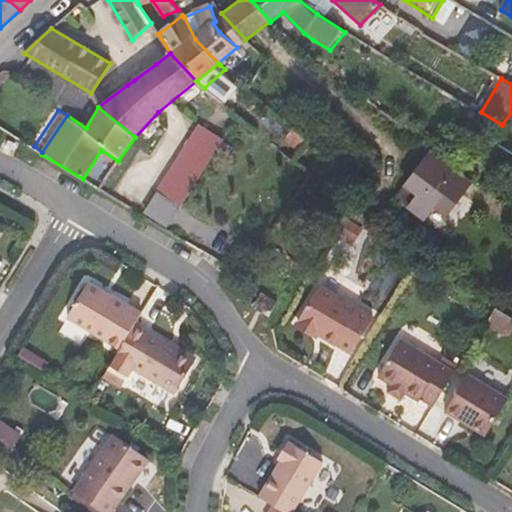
[(204,122),(159,191),(182,206),(227,137),(204,122)]
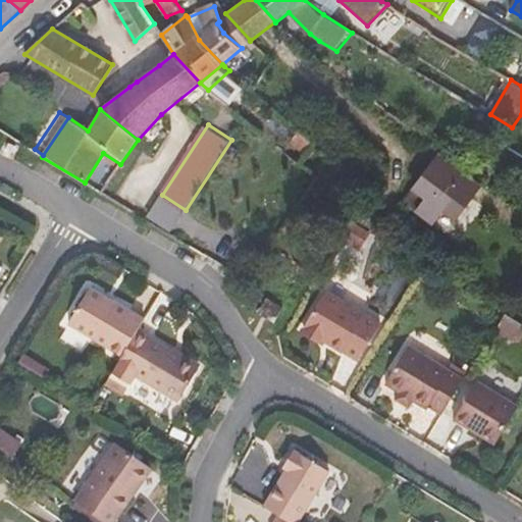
[(455,220),(481,186),(439,154),(413,189),(426,199),(416,211),(432,223),(442,211),(455,220)]
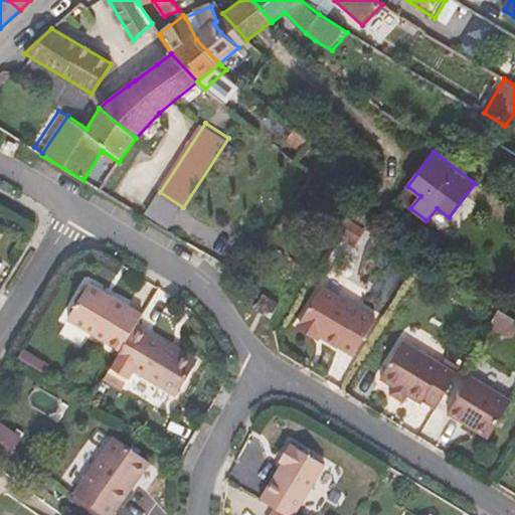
[(144,217),(168,232),(183,207),(160,192),(144,217)]
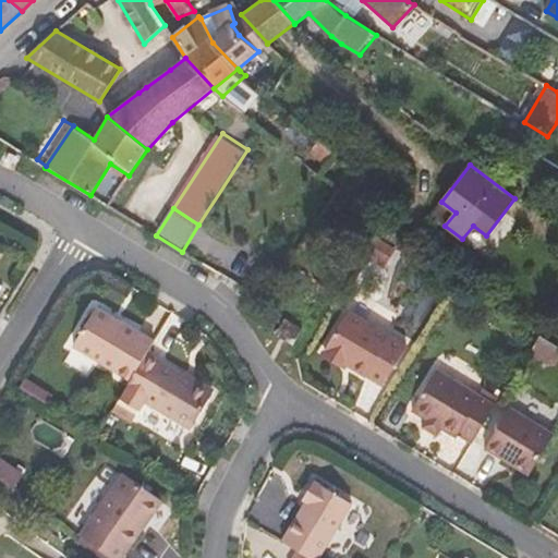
[(396,251),(407,233),(389,221),(377,240),(396,251)]
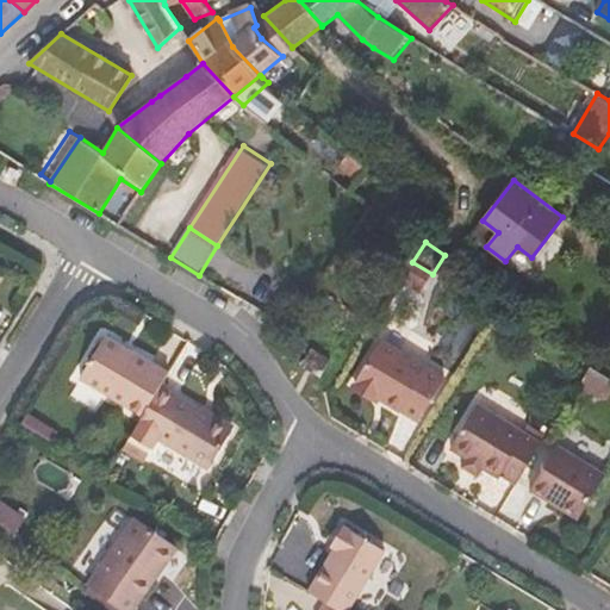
[(433,274),(412,262),(400,279),(422,292),(433,274)]
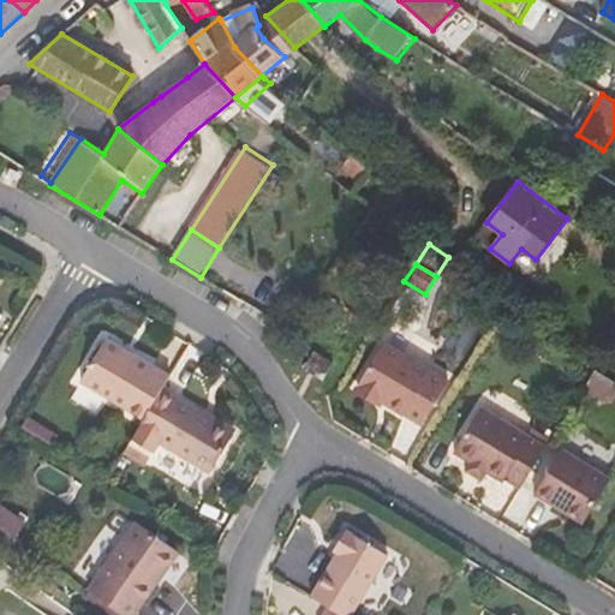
[(163,389),(172,375),(135,352),(133,353),(107,338),(81,380),(145,418),(163,389)]
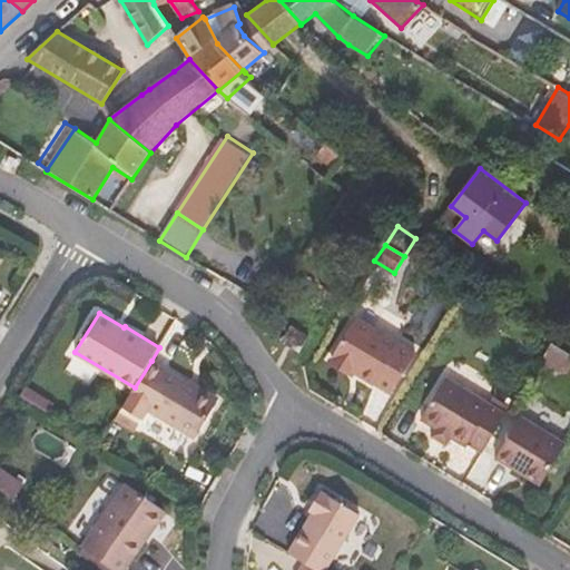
[(356,316),(332,357),(356,372),(392,394),(416,353),(356,316)]
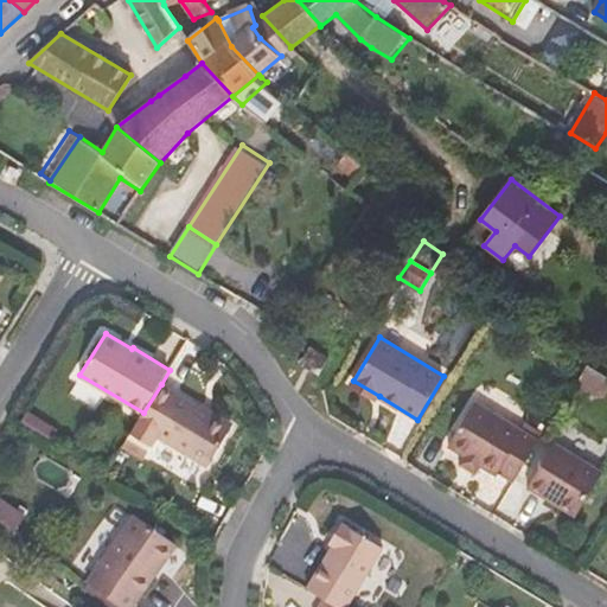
[(330,357),(311,346),(300,364),(320,375),(330,357)]
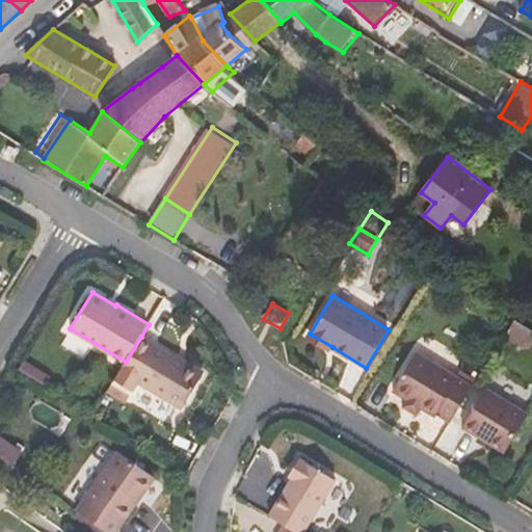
[(333,347),(310,334),(307,339),(329,352),(333,347)]
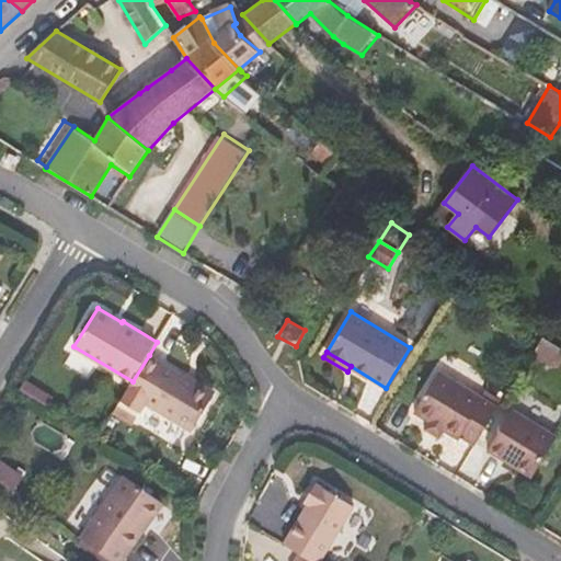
[(133,381),(127,391),(193,430),(214,393),(184,376),(149,355),(133,381)]
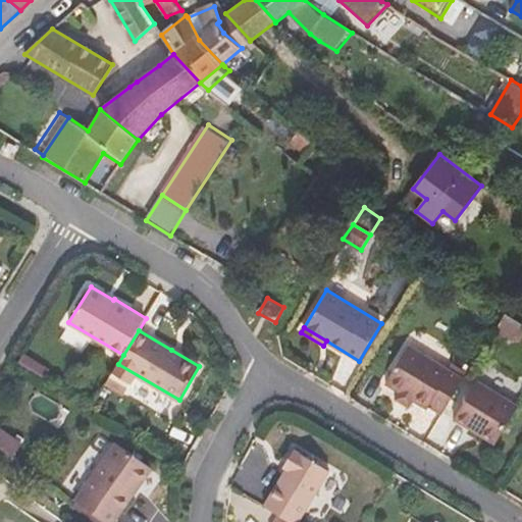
[(173,346),(171,350),(199,366),(202,362),(173,346)]
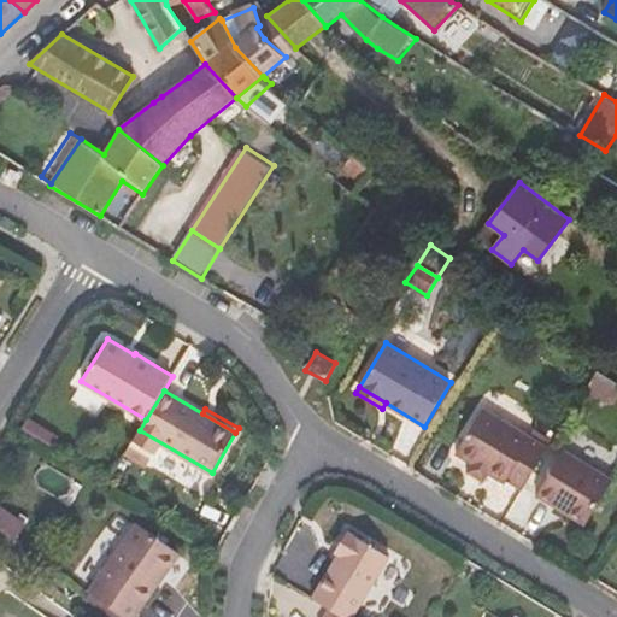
[(507,487),(510,483),(526,493),(550,451),(486,412),(459,457),(507,487)]
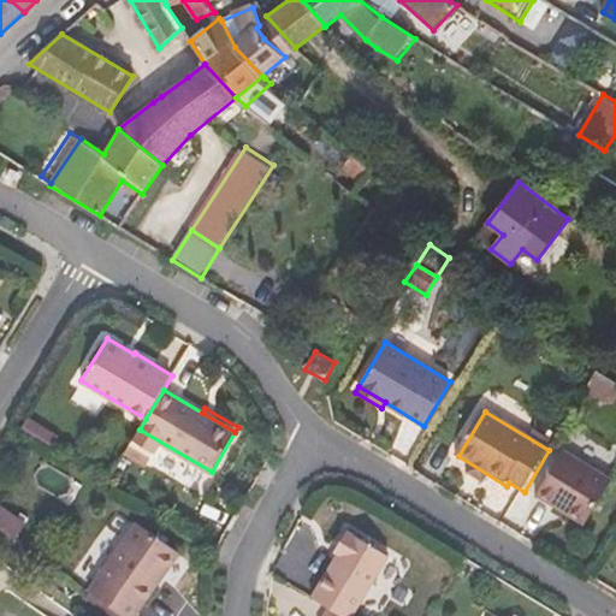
[(563,450),(535,495),(585,525),(612,479),(563,450)]
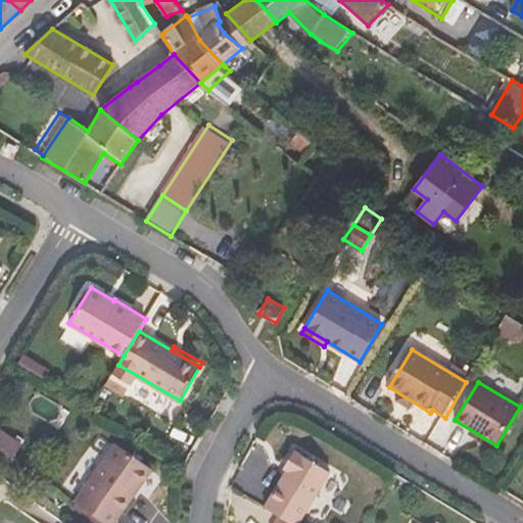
[(21,443),(0,428),(0,446),(13,457),(21,443)]
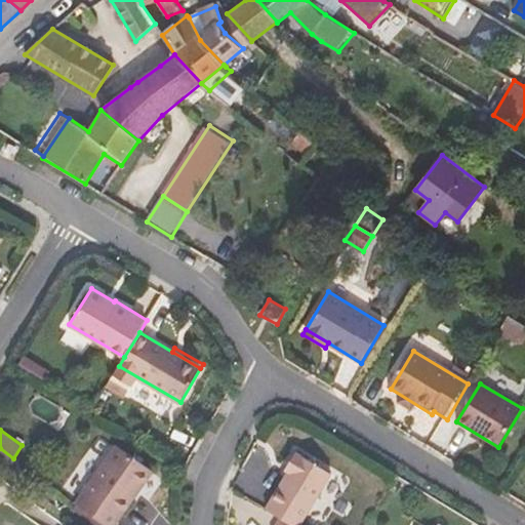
[(72,500),(107,524),(113,524),(133,497),(129,495),(149,469),(114,443),(72,500)]
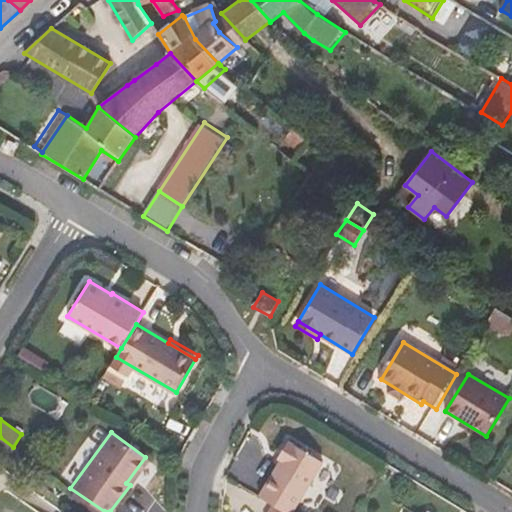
[(283,459),(261,496),(276,505),(287,511),(291,511),(322,462),(288,441),(278,456),(283,459)]
